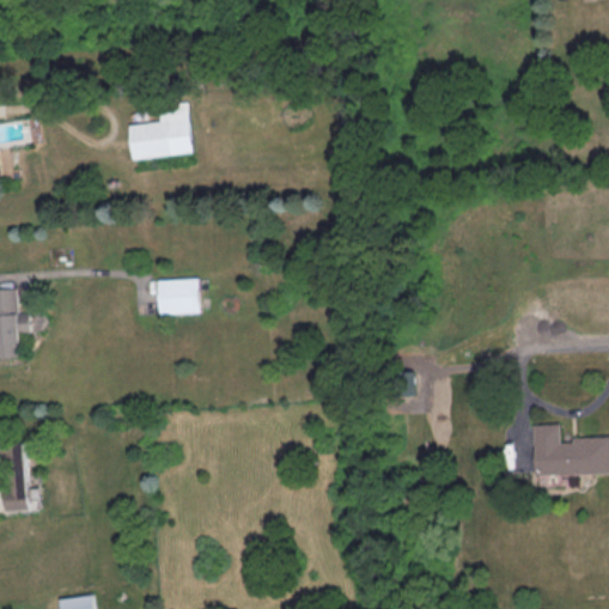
[(132,160),(192,153),(186,105),(158,109),(159,123),(128,127),(132,160)]
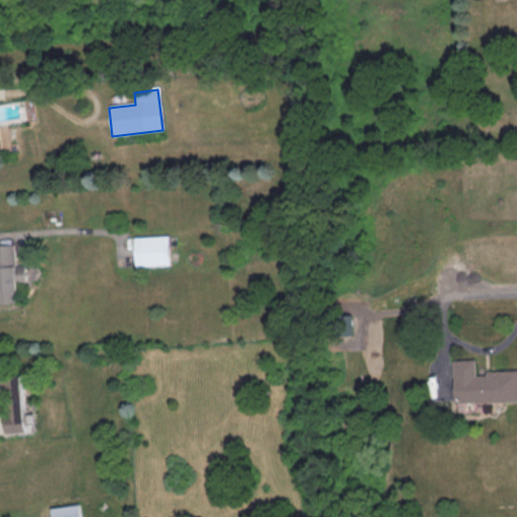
[(133,239),(134,267),(168,266),(167,238),(133,239)]
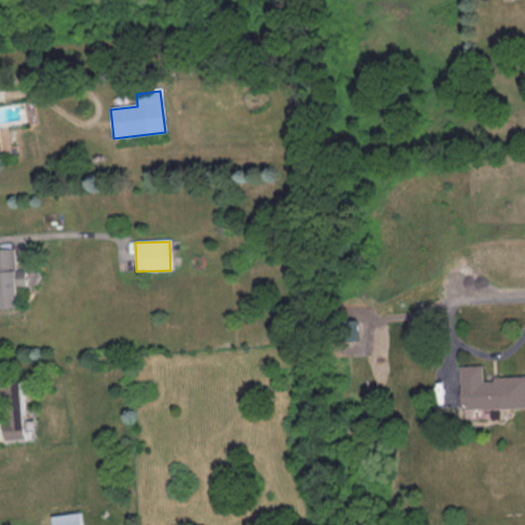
[(0,309),(15,308),(14,288),(26,287),(25,271),(14,271),(13,250),(0,250),(0,309)]
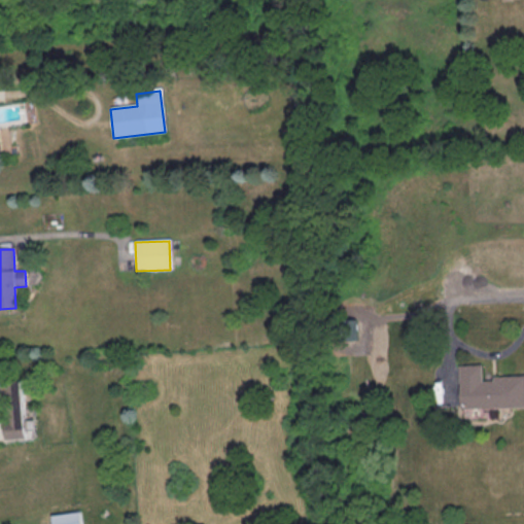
[(523,408),(523,376),(491,377),(491,382),(481,382),(481,365),(458,367),(459,410),(523,408)]
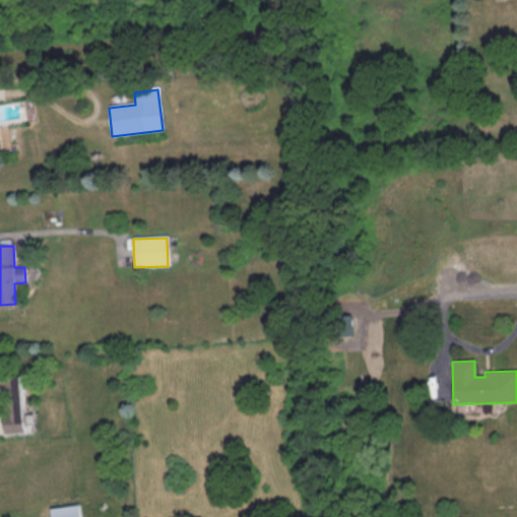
[(22,434),(20,376),(0,377),(3,435),(22,434)]
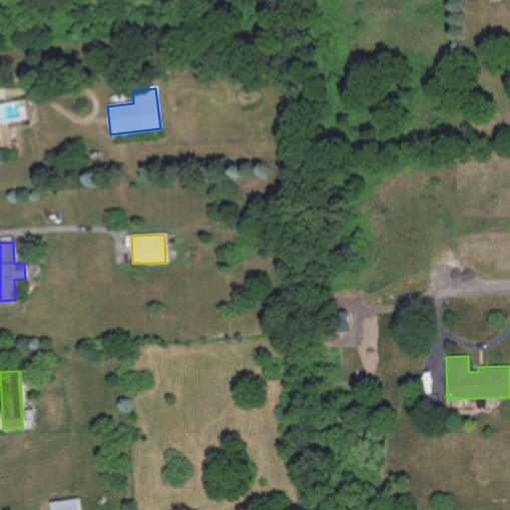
[(77,509),(75,498),(48,503),(49,509),(77,509)]
